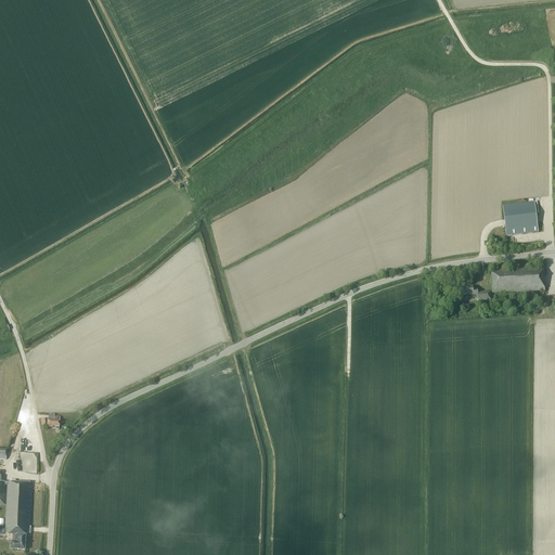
[(506,236),(538,232),(534,203),(502,206),(506,236)]
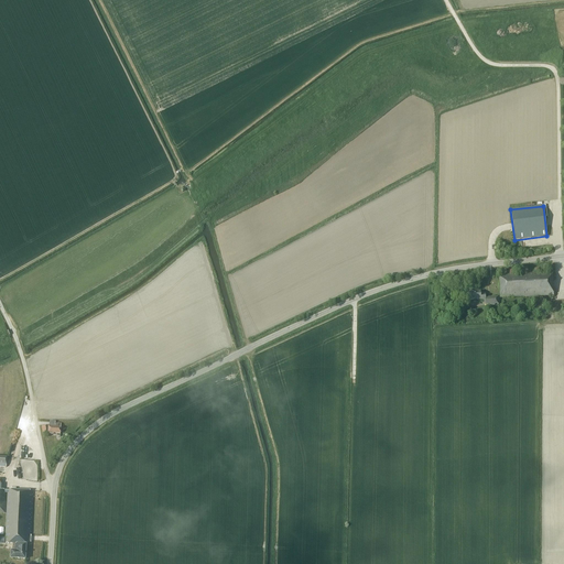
[(500,297),(553,295),(552,272),(505,274),(505,275),(499,275),(500,297)]
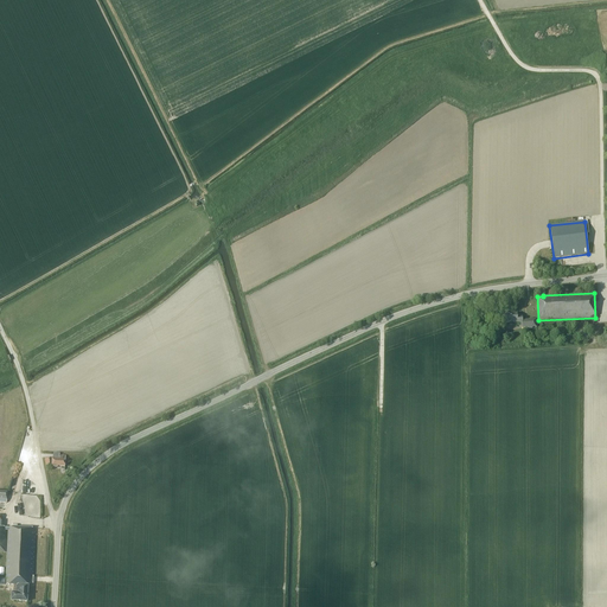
[(516,325),(522,325),(522,328),(528,328),(529,330),(532,328),(532,327),(537,327),(536,319),(522,320),(522,315),(517,317),(517,314),(508,314),(508,312),(496,313),(497,323),(506,321),(506,324),(516,323),(516,325)]
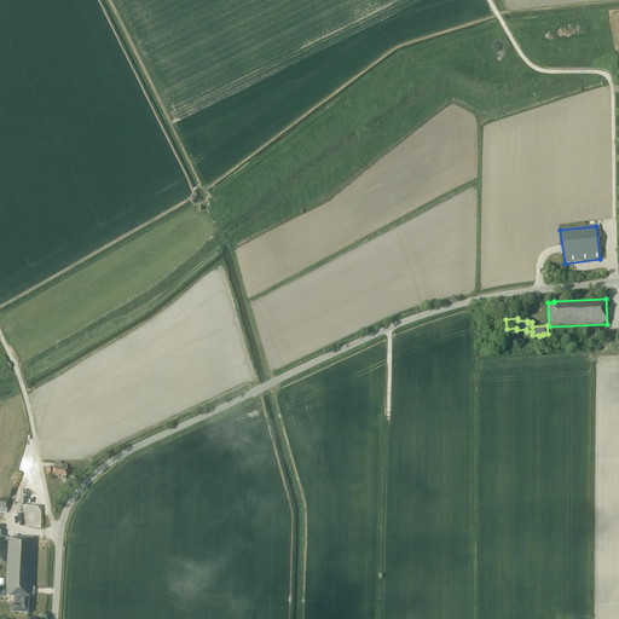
[(67,469),(67,466),(61,464),(61,468),(53,467),(52,476),(58,476),(58,475),(67,476),(67,469)]
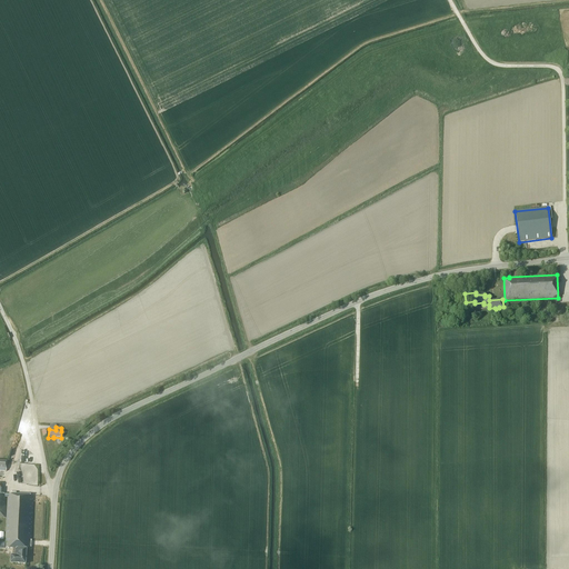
[(31,548),(33,496),(0,493),(0,517),(7,518),(6,548),(13,549),(13,556),(11,556),(10,563),(26,565),(27,549),(28,550),(28,548),(31,548)]
